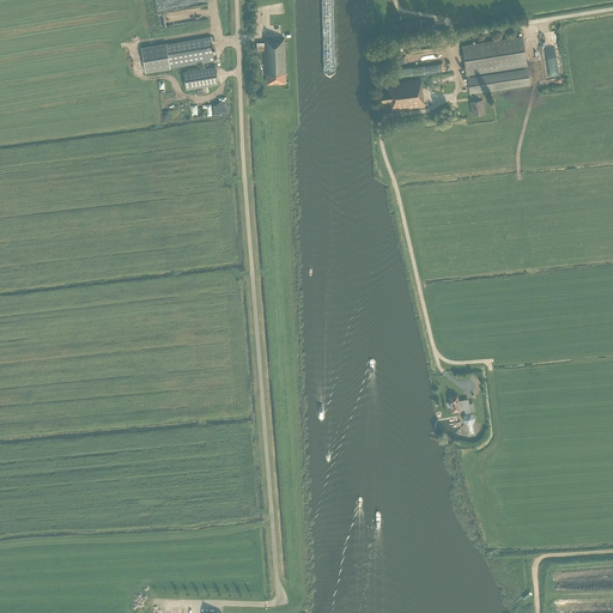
[(522,36),(462,46),(467,76),(527,66),(522,36)]
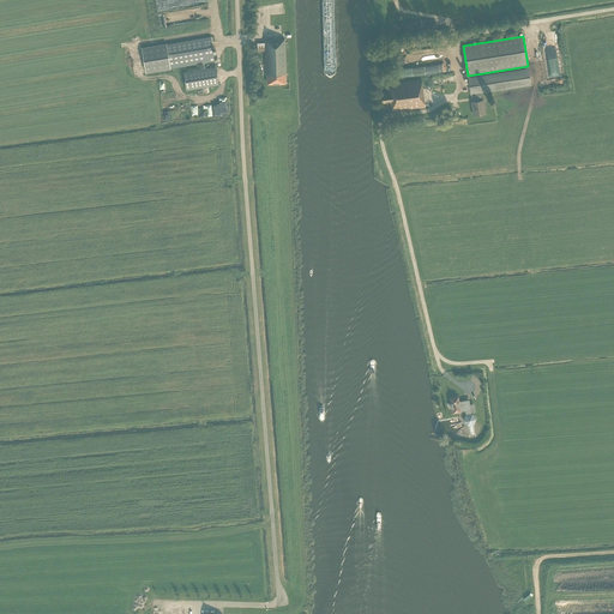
[(146,73),(170,68),(202,64),(203,70),(184,72),(186,90),(218,85),(216,67),(205,68),(204,62),(215,61),(210,37),(166,44),(142,48),(146,73)]
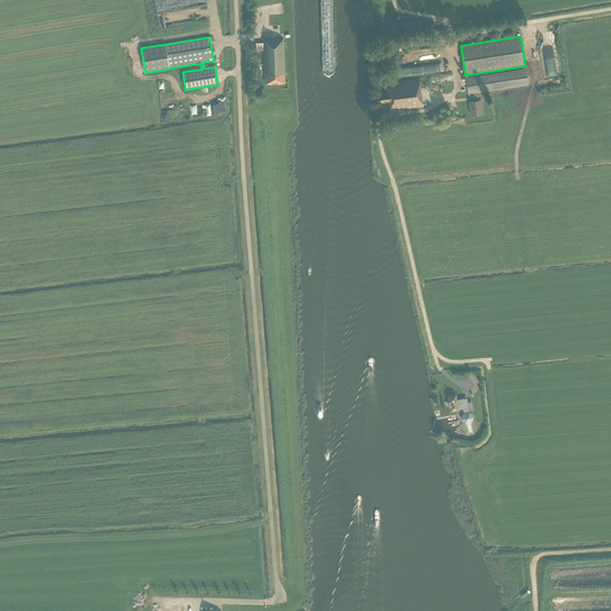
[(255,43),(255,51),(264,51),(265,74),(266,74),(266,84),(283,82),(285,82),(283,38),(269,39),(269,41),(264,41),(264,43),(255,43)]
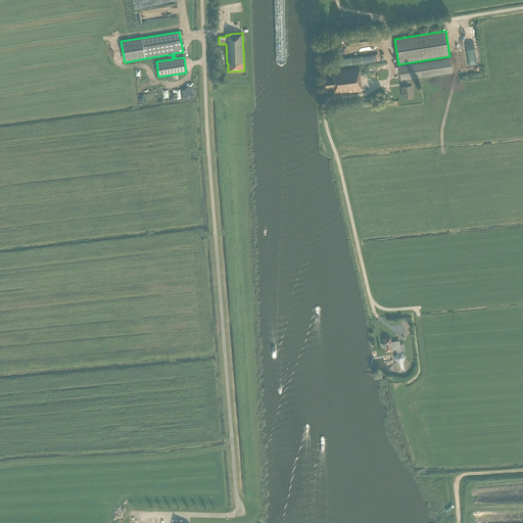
[(401,81),(410,80),(453,73),(449,58),(447,59),(447,57),(400,64),(400,66),(398,66),(400,81),(401,81)]
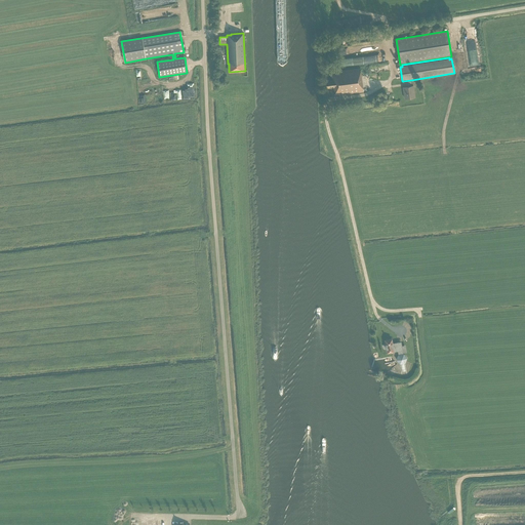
[(339,94),(363,91),(360,68),(335,72),(331,72),(332,81),(324,82),(325,88),(333,87),(334,94),(339,94)]
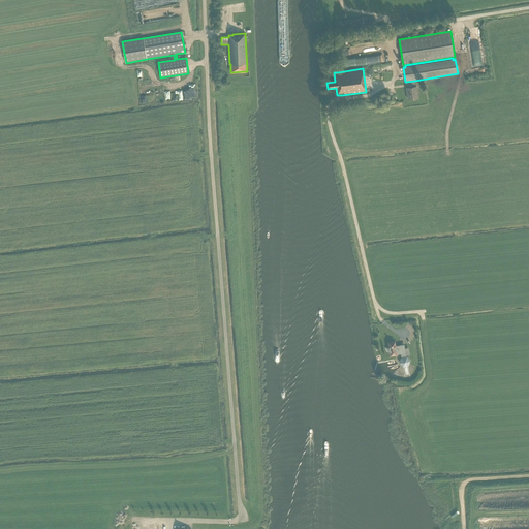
[(414,87),(414,81),(406,82),(407,88),(406,88),(408,99),(417,97),(416,86),(414,87)]
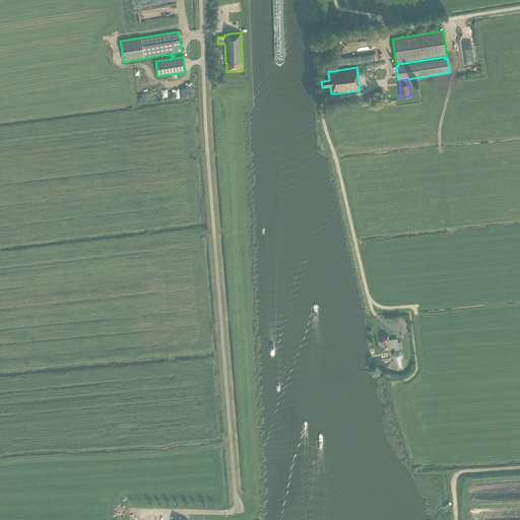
[(381,337),(382,341),(381,342),(381,345),(382,345),(383,349),(390,348),(394,347),(395,351),(394,351),(393,356),(396,360),(401,359),(402,354),(399,350),(399,349),(401,349),(401,345),(396,346),(394,339),(389,340),(388,336),(381,337)]
